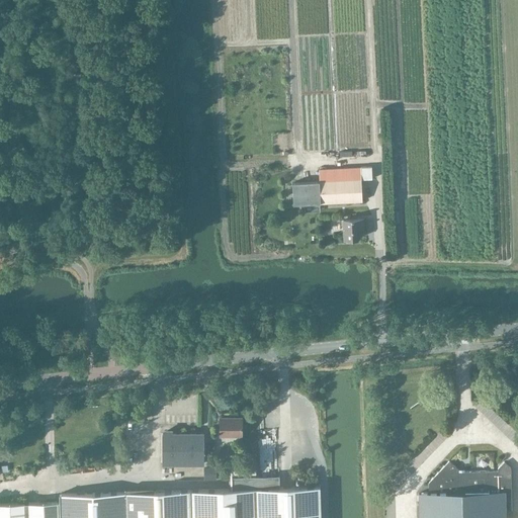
[(319,181),(321,202),(362,200),(361,179),(319,181)]
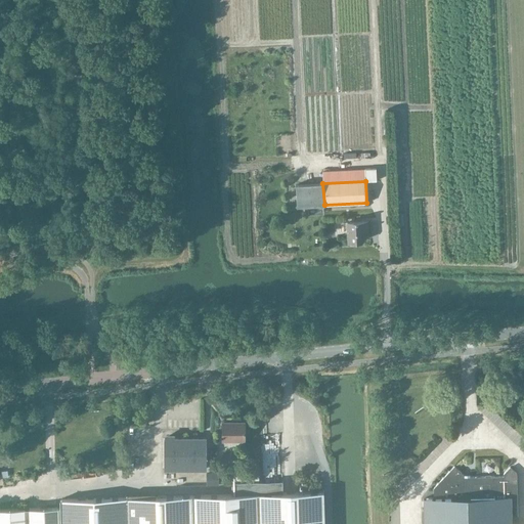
[(322,183),(295,184),(296,207),(324,205),(322,183)]
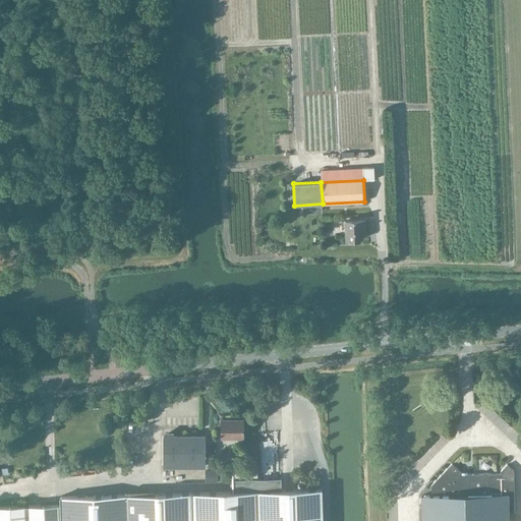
[(365,220),(345,221),(346,241),(359,240),(365,233),(365,220)]
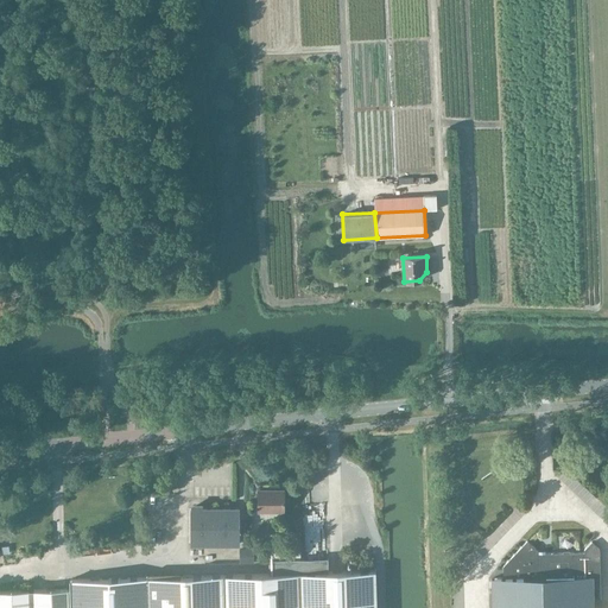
[(258,512),(284,512),(284,491),(258,491),(258,512)]
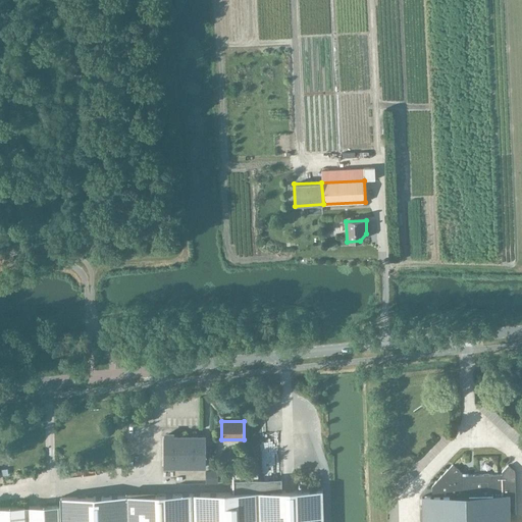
[(164,467),(205,467),(205,436),(173,436),(173,435),(165,435),(165,436),(164,436),(164,467)]
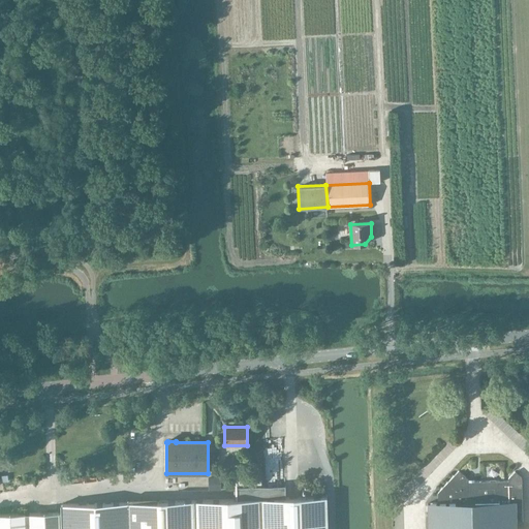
[(428,528),(516,528),(516,521),(522,521),(521,477),(515,471),(508,478),(508,480),(495,480),(495,483),(490,483),(490,480),(468,481),(468,479),(459,470),(437,493),(438,503),(428,503),(428,528)]
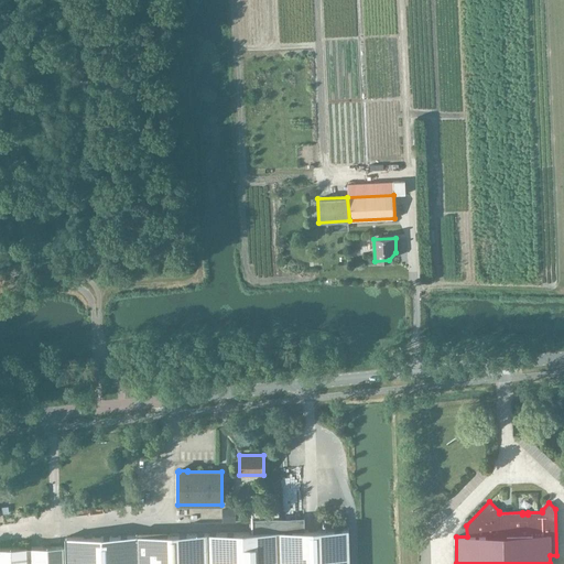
[(306,520),(251,521),(251,534),(207,535),(207,563),(349,563),(349,532),(306,533),(306,520)]
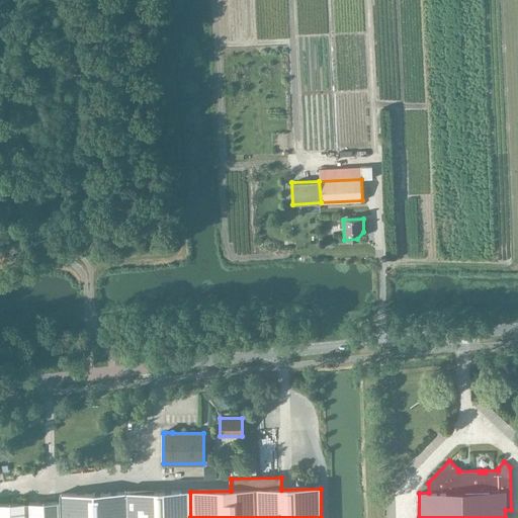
[(134,493),(126,493),(126,517),(190,517),(190,492),(154,493),(154,491),(134,492),(134,493)]
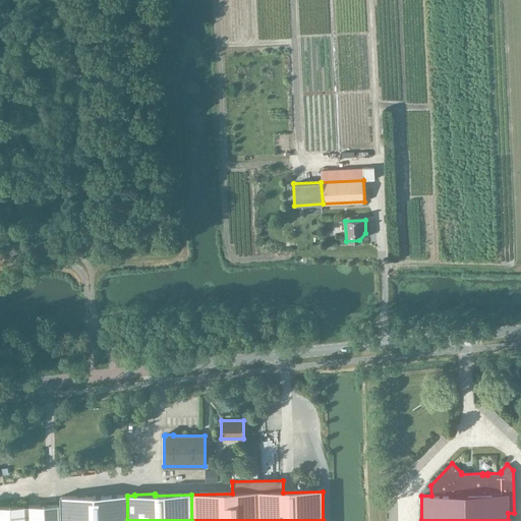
[(127,520),(127,496),(60,498),(60,505),(60,520),(127,520)]
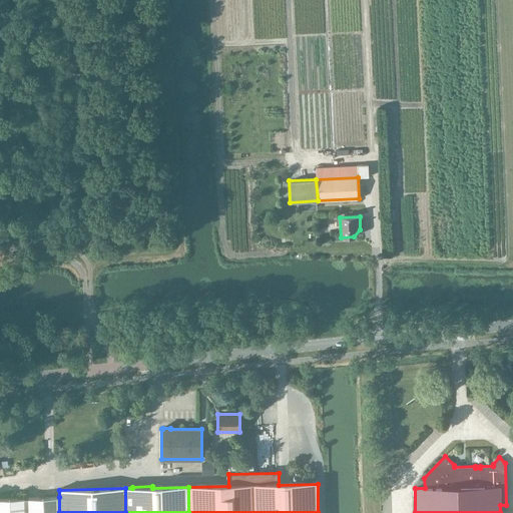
[(0,512),(59,512),(59,497),(0,498),(0,512)]
